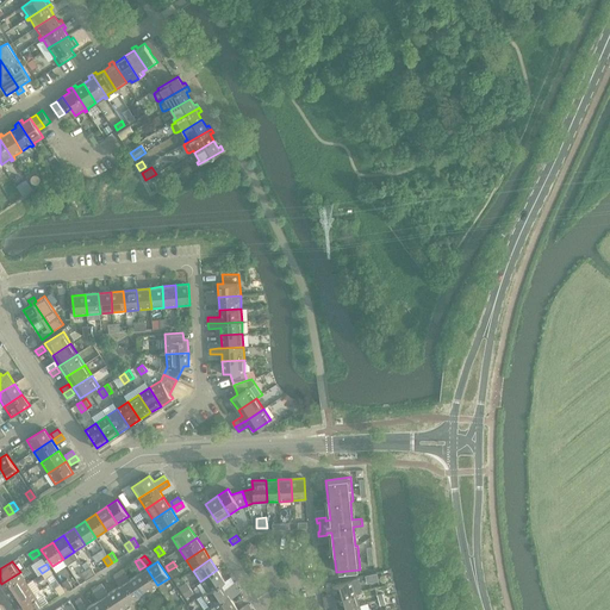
[(91,566),(86,570),(91,577),(95,574),(91,566)]
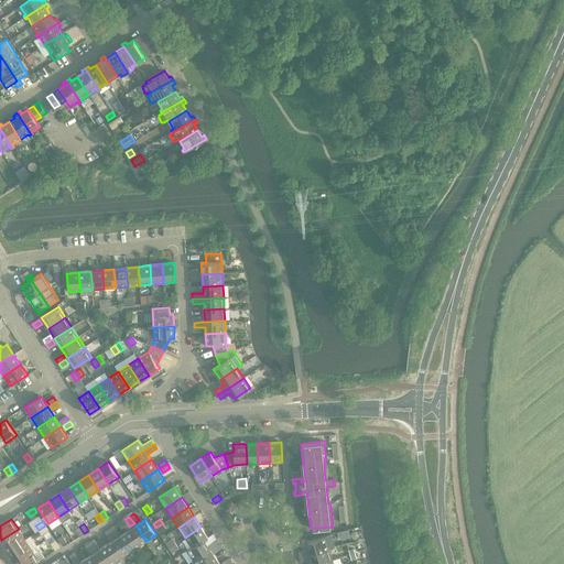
[(163,523),(155,528),(159,532),(165,528),(163,523)]
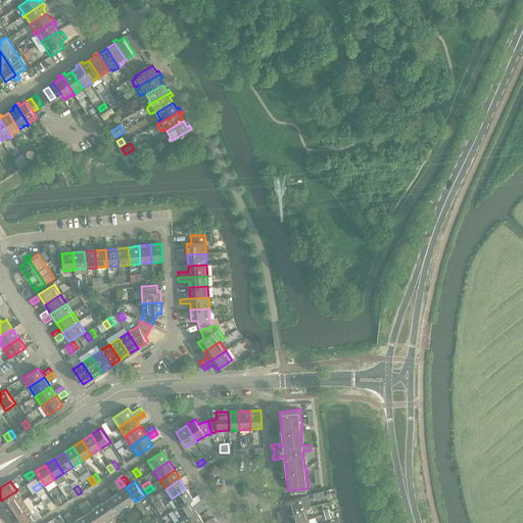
[(42,487),(36,491),(39,495),(45,491),(42,487)]
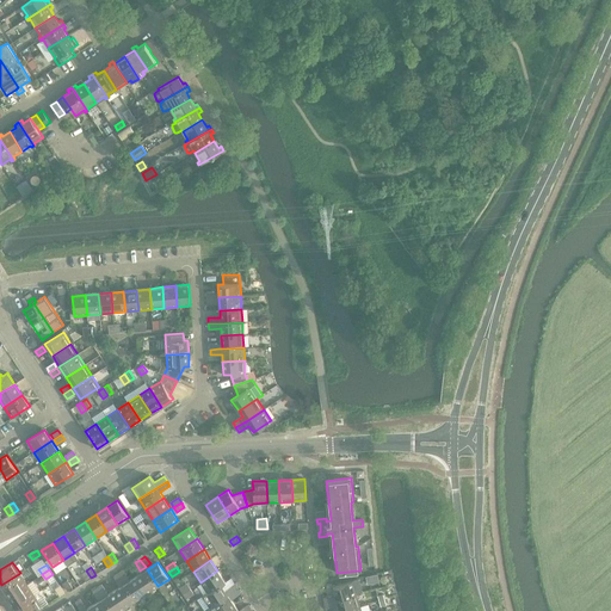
[(147,569),(136,576),(147,593),(158,586),(147,569)]
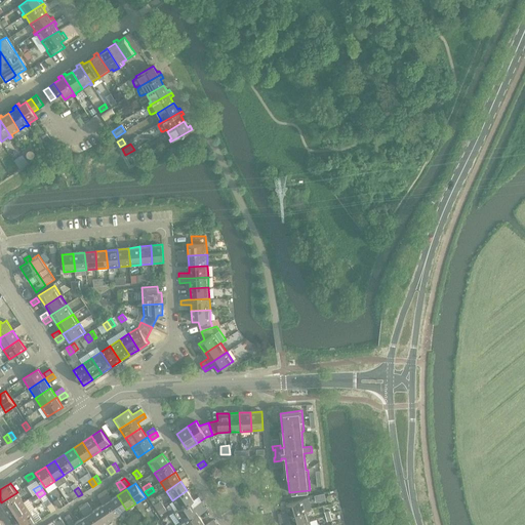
[(78,496),(74,490),(70,492),(74,499),(78,496)]
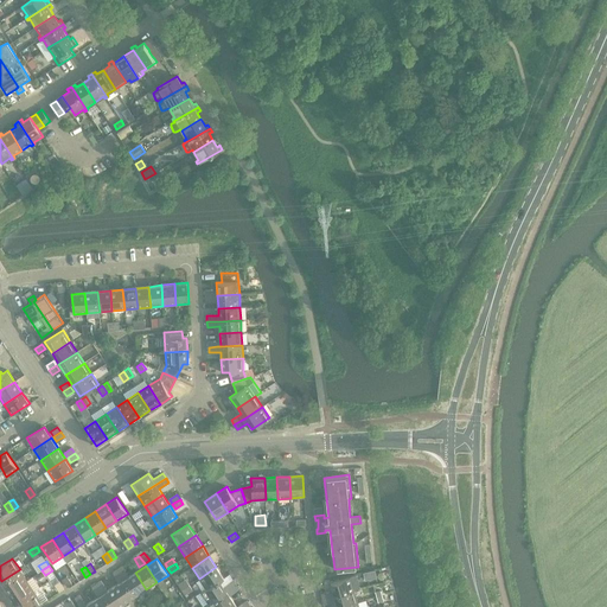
[(117,569),(125,580),(135,596),(146,589),(135,573),(129,576),(122,567),(117,569)]
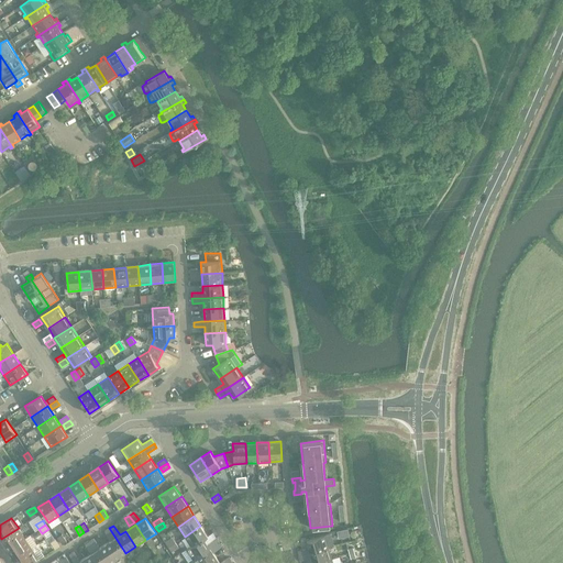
[(200,526),(185,537),(191,545),(191,547),(203,538),(203,539),(208,537),(200,526)]
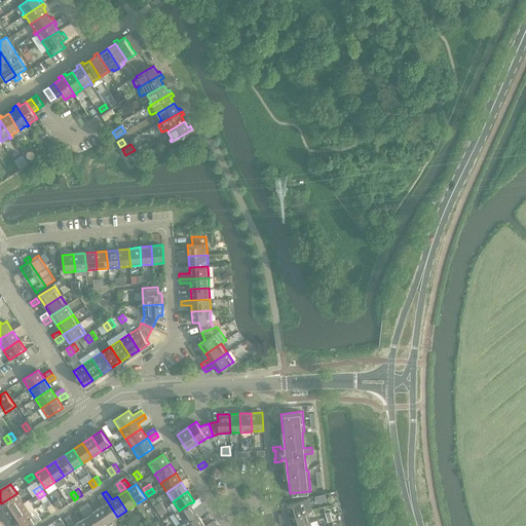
[(17,493),(1,503),(7,513),(23,502),(17,493)]
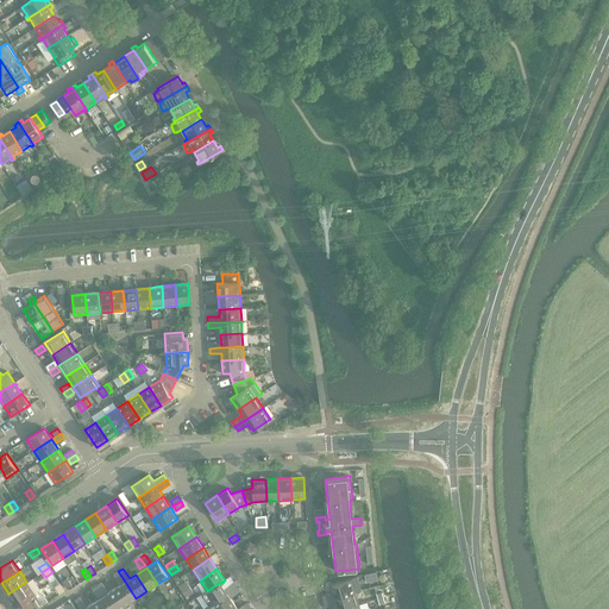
[(120,584),(114,589),(125,606),(136,598),(125,582),(118,571),(113,575),(120,584)]
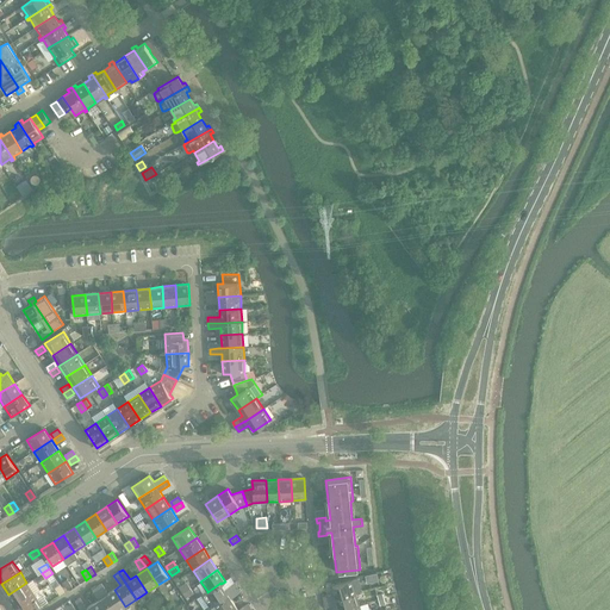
[(42,573),(35,578),(37,583),(45,578),(42,573)]
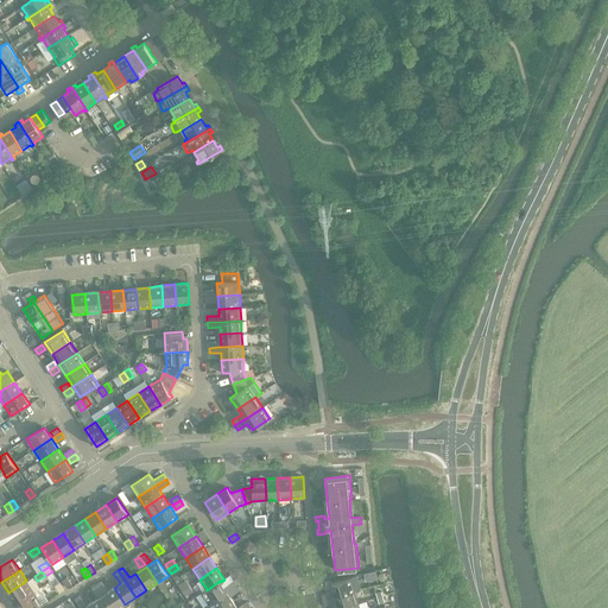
[(26,581),(8,593),(16,605),(33,591),(39,588),(33,577),(27,581),(26,581)]
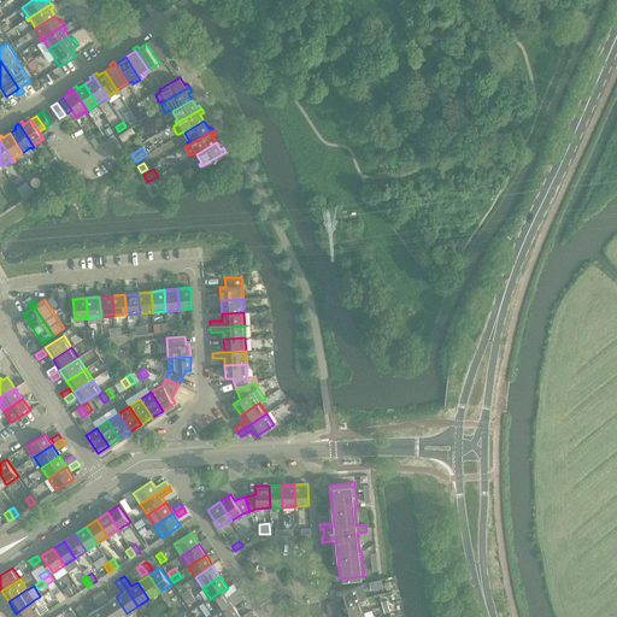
[(68,586),(63,589),(68,597),(74,593),(68,586)]
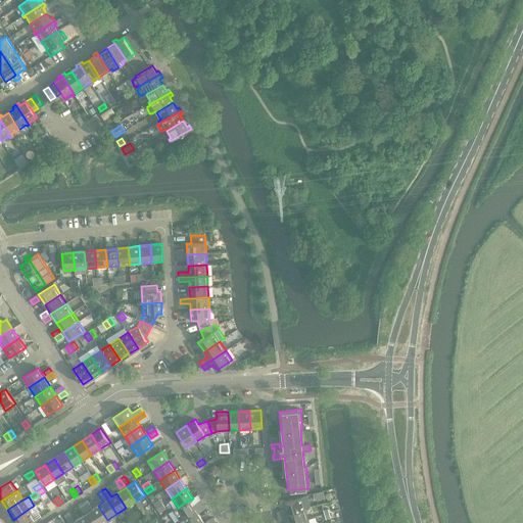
[(285,503),(288,514),(304,509),(301,497),(285,503)]
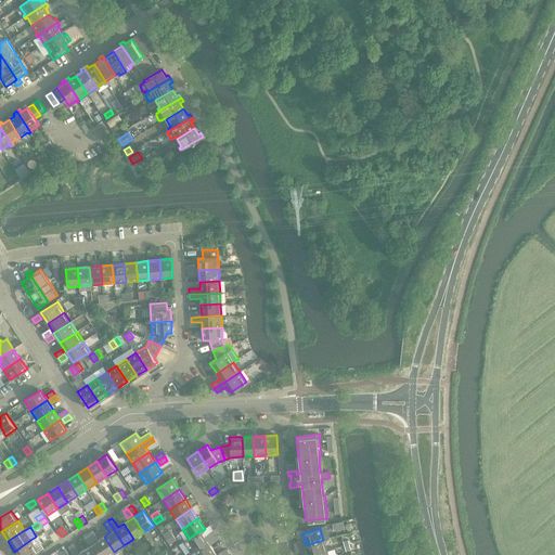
[(164,534),(166,539),(173,534),(170,530),(164,534)]
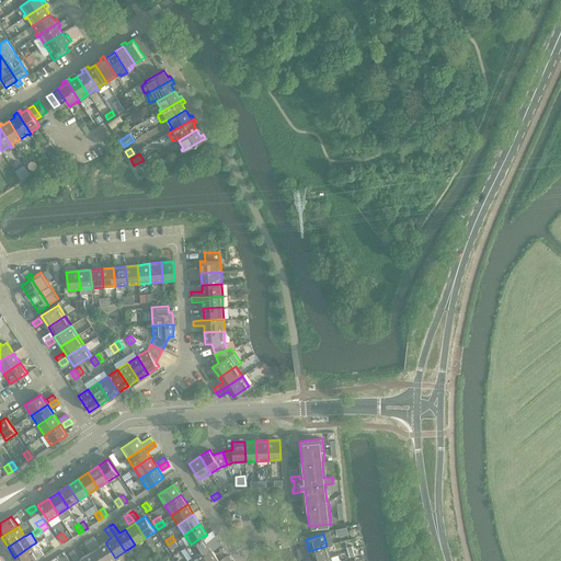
[(191,545),(191,544),(185,547),(192,557),(209,546),(203,537),(203,536),(191,545)]
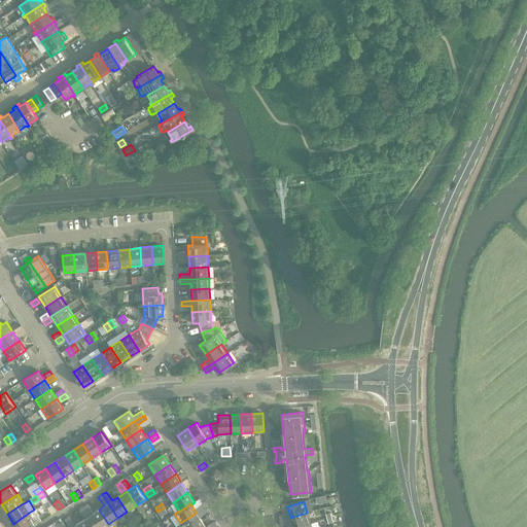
[(196,507),(199,512),(205,507),(203,503),(196,507)]
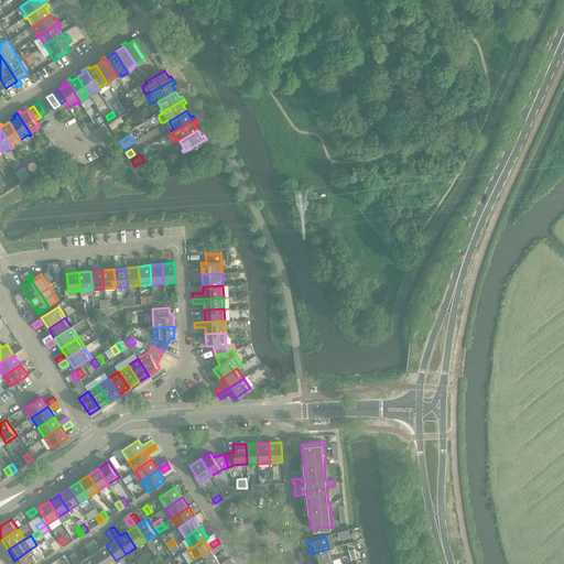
[(60,546),(55,540),(49,544),(53,552),(60,546)]
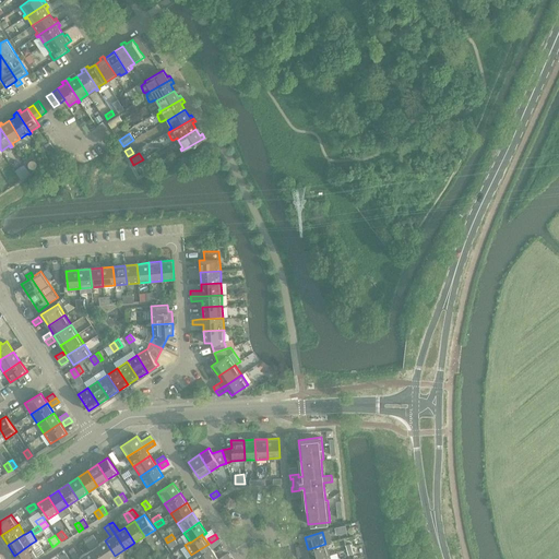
[(93,535),(88,537),(93,545),(97,542),(93,535)]
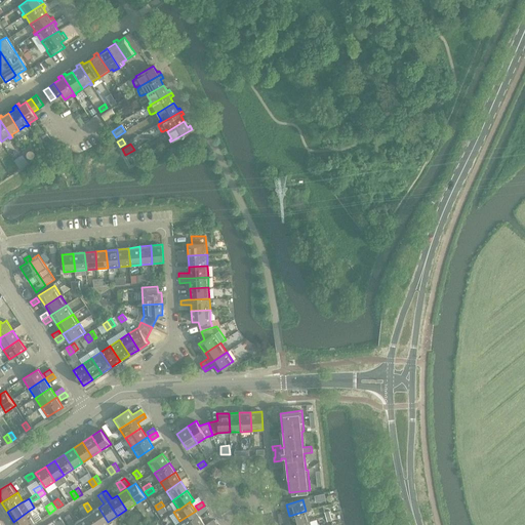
[(85,516),(80,520),(83,524),(96,524),(89,514),(87,512),(83,505),(79,508),(85,516)]
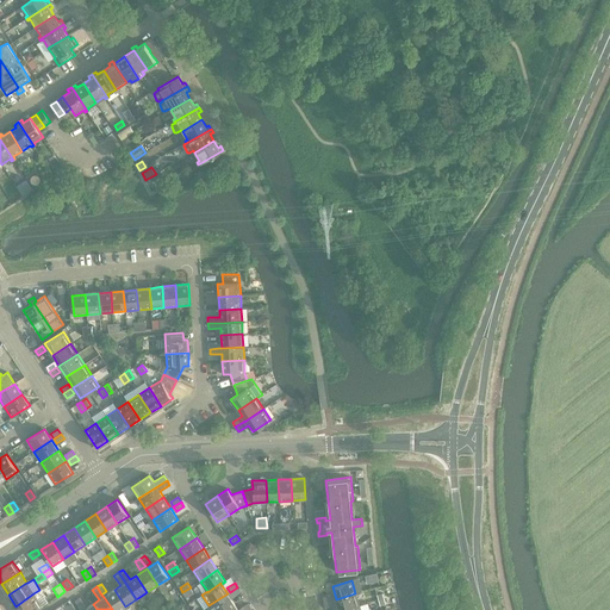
[(191,587),(182,592),(186,597),(193,592),(191,587)]
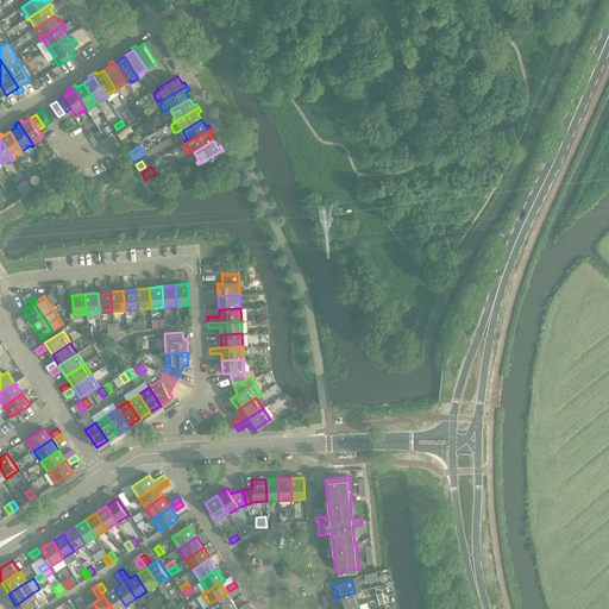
[(237,586),(230,591),(233,596),(240,591),(237,586)]
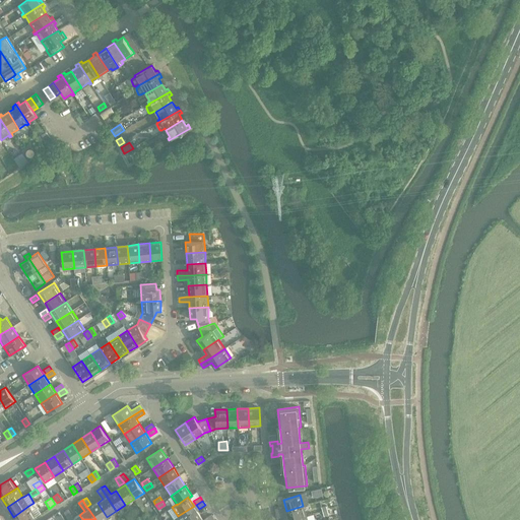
[(28,506),(13,517),(15,519),(28,519),(35,516),(36,517),(41,513),(34,503),(28,506)]
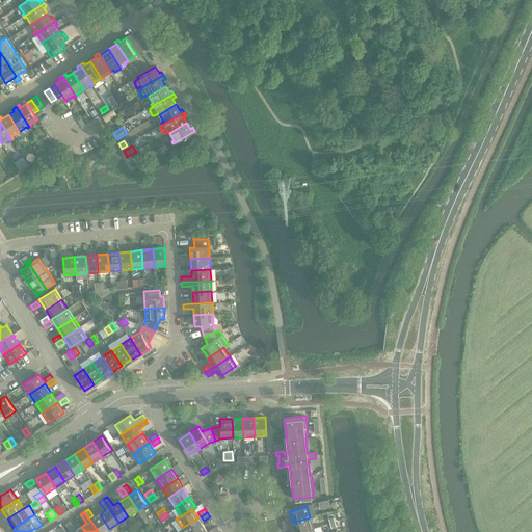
[(100,514),(90,521),(98,531),(105,531),(109,529),(100,514)]
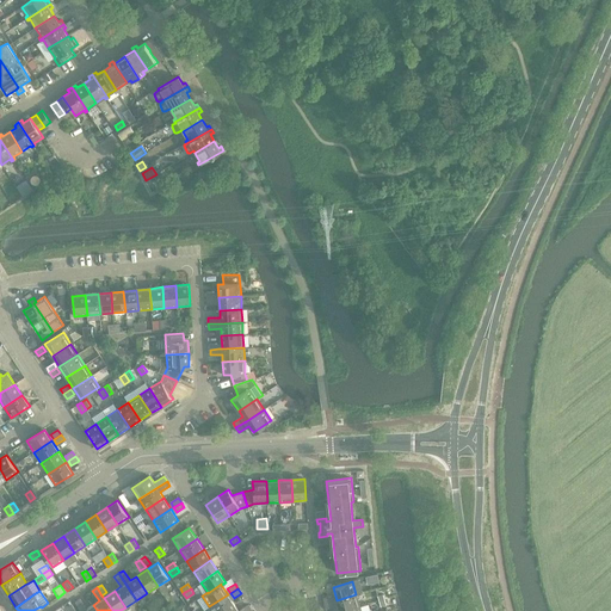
[(228,594),(209,606),(211,610),(226,610),(235,605),(228,594)]
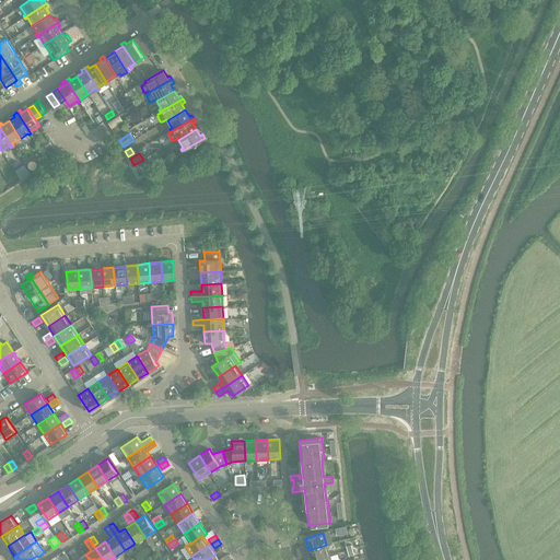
[(326,545),(308,550),(311,559),(314,559),(329,556),(326,545)]
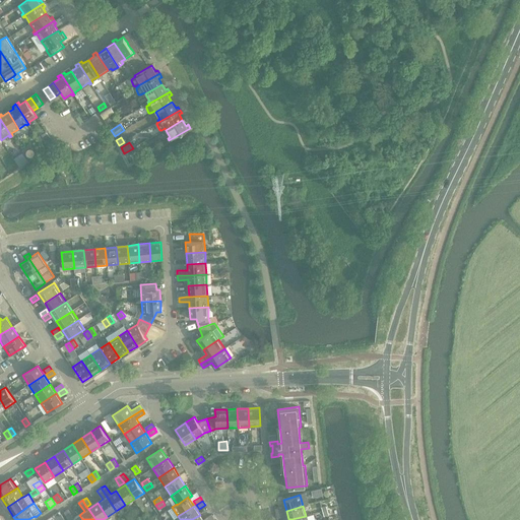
[(68,510),(64,512),(68,519),(72,516),(68,510)]
